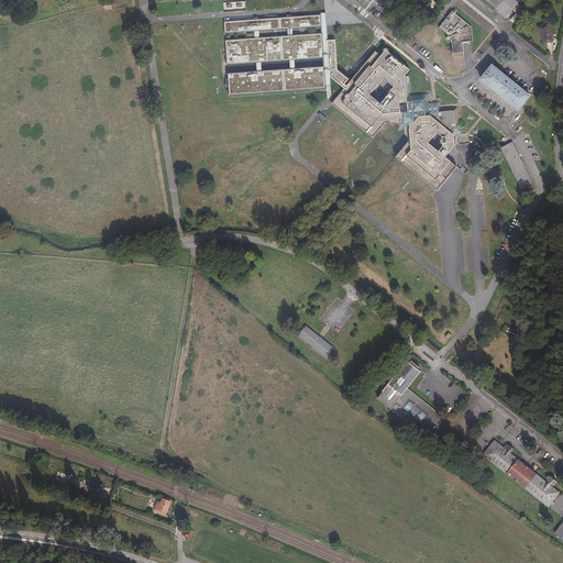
[(486,0),(506,15),(517,1),(515,0),(486,0)]
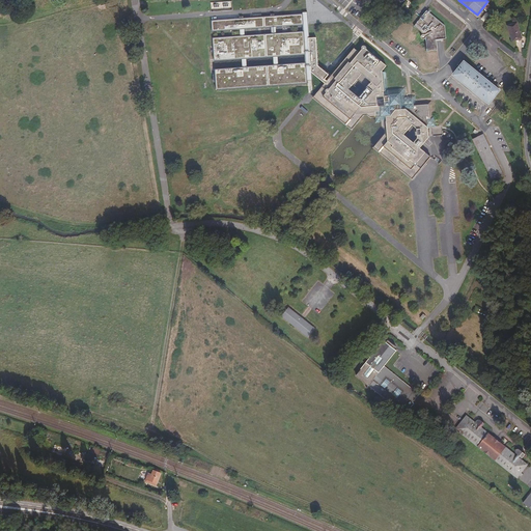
[(443,24),(425,10),(422,15),(418,19),(413,26),(422,33),(419,36),(419,39),(421,40),(424,39),(425,51),(436,50),(435,40),(438,39),(444,38),(443,24)]
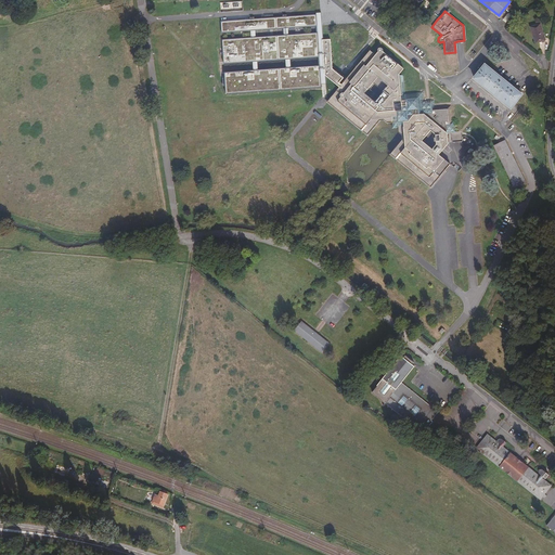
[(223,63),(253,62),(253,71),(223,73),(224,94),(326,87),(325,75),(323,39),(321,14),(220,22),(221,33),(250,30),(250,38),(221,39),(223,63)]
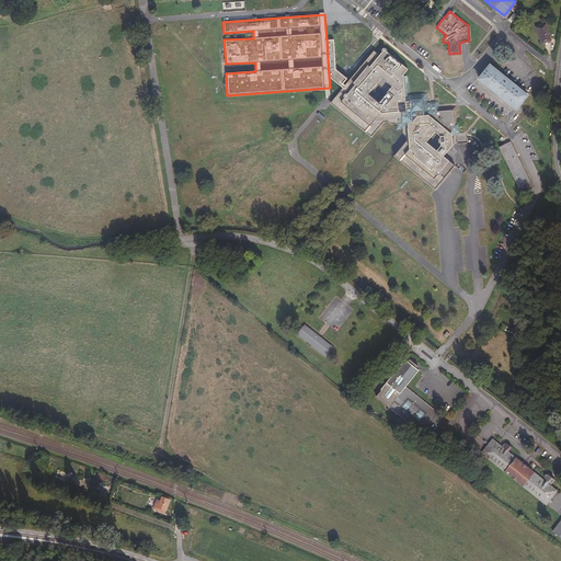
[(541,43),(551,39),(546,23),(536,27),(541,43)]
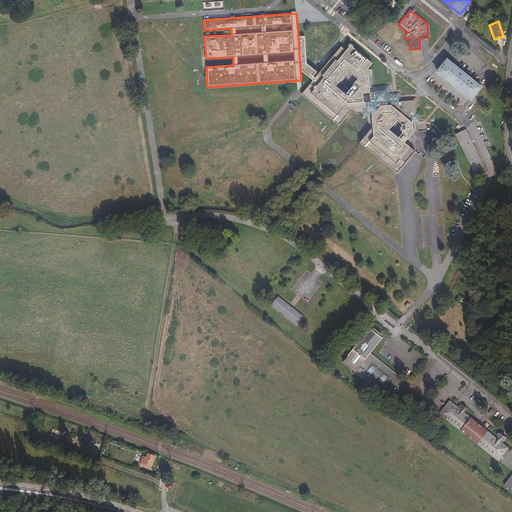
[(305,36),(298,36),(300,69),(314,81),(316,78),(313,76),(317,72),(306,64),(305,36)]
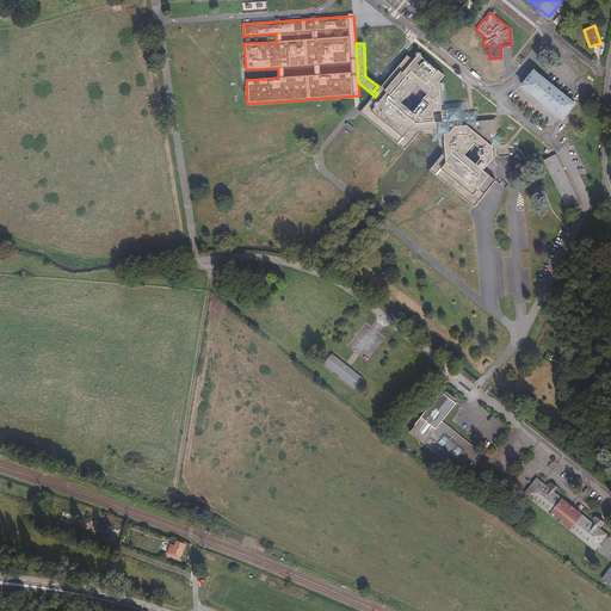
[(359,115),(403,150),(419,133),(424,139),(427,135),(437,144),(437,143),(442,146),(439,148),(445,154),(430,173),(473,209),(494,184),(482,173),(493,160),(492,149),(494,149),(500,149),(500,146),(499,140),(499,136),(497,136),(495,118),(477,119),(476,115),(476,112),(466,113),(464,104),(444,105),(443,86),(438,85),(444,79),(420,60),(420,55),(415,55),(415,60),(414,61),(413,63),(406,59),(397,69),(390,78),(377,93),(375,97),(359,115)]
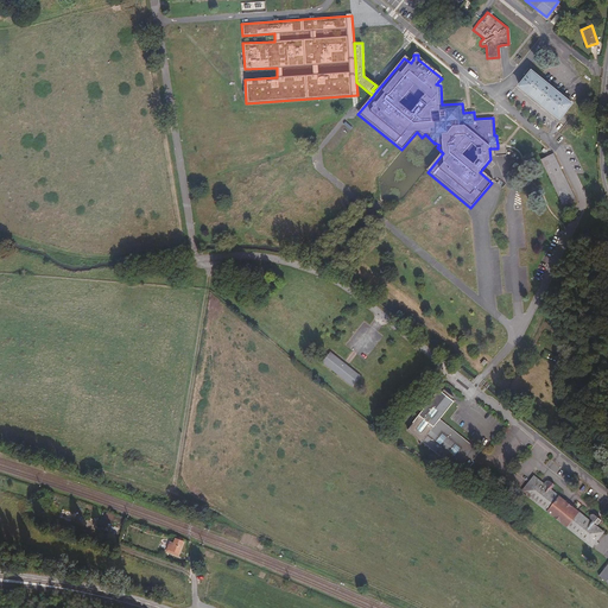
[(556,119),(569,102),(537,75),(526,67),(513,83),(556,119)]
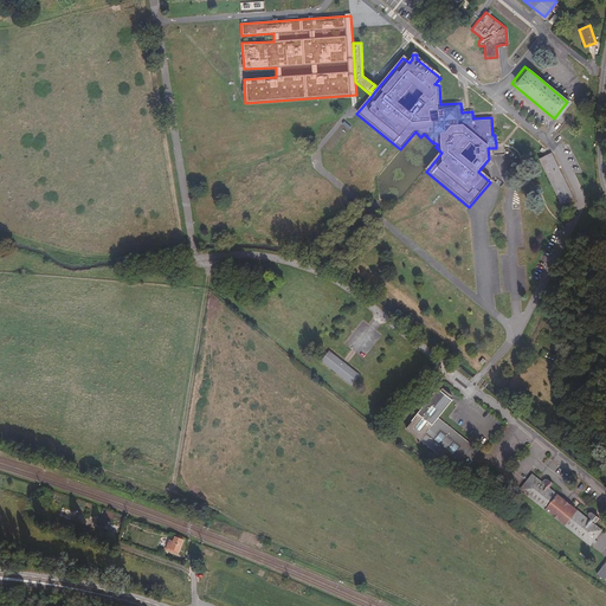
[(573,200),(549,154),(539,159),(561,206),(573,200)]
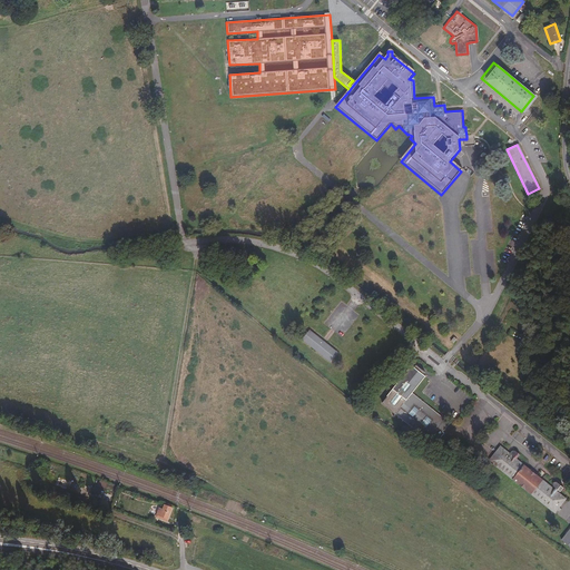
[(331,360),(337,352),(311,331),(304,338),(331,360)]
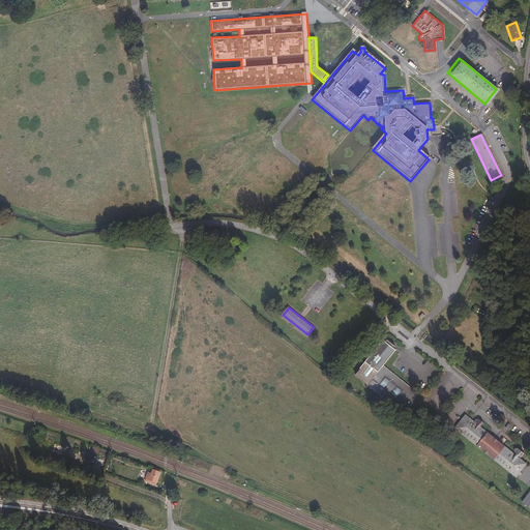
[(411,401),(417,393),(383,365),(395,350),(393,348),(394,346),(386,339),(385,341),(383,340),(354,374),(402,412),(406,408),(407,409),(413,402),(411,401)]
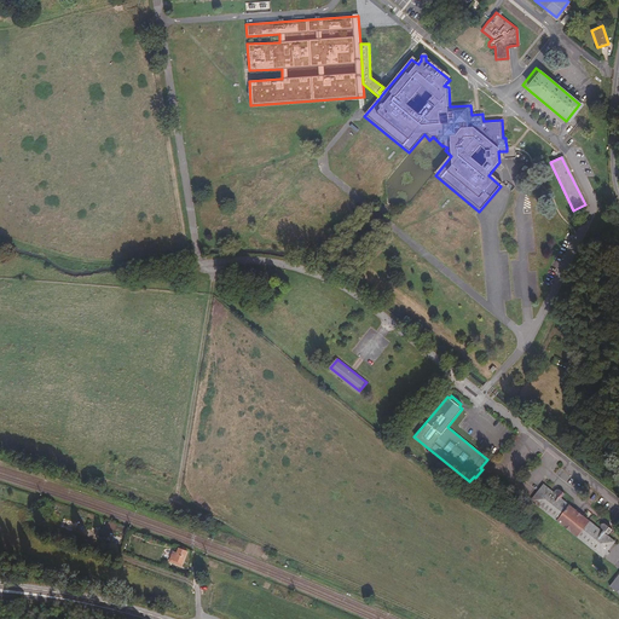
[(605,559),(617,543),(606,534),(606,533),(608,536),(608,534),(609,532),(612,530),(605,525),(601,525),(601,527),(601,530),(602,531),(602,532),(562,499),(565,495),(561,490),(556,491),(554,493),(544,485),(532,502),(605,559)]
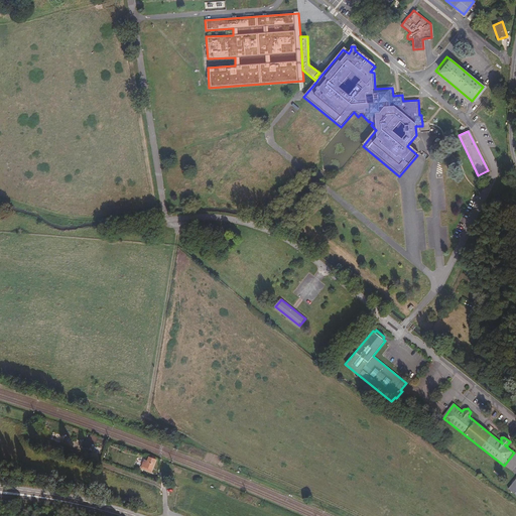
[(142,468),(152,472),(156,460),(150,458),(148,462),(145,461),(142,468)]
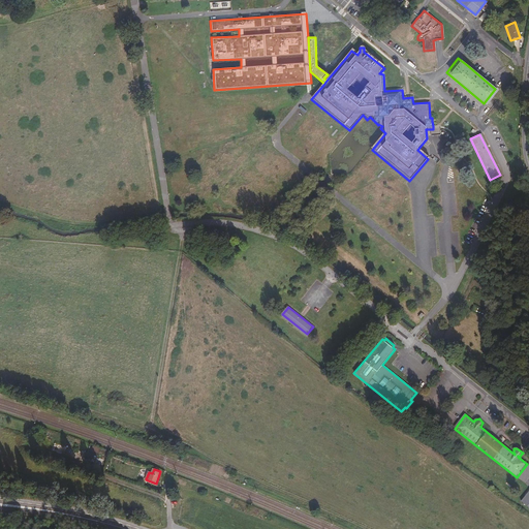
[(528,489),(519,502),(528,509),(528,489)]
